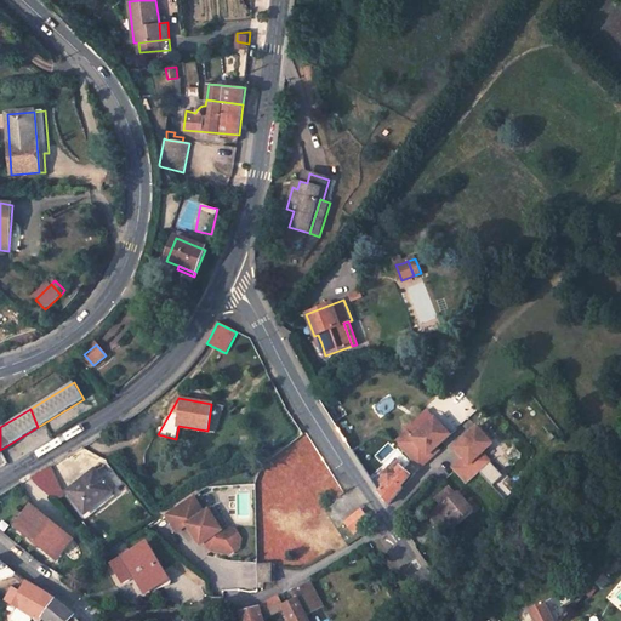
[(397,443),(420,467),(431,456),(428,454),(437,446),(446,437),(450,433),(434,417),(414,438),(408,433),(397,443)]
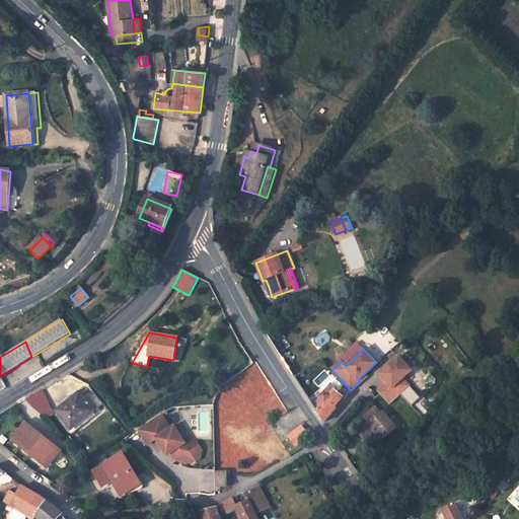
[(378,391),(389,404),(401,393),(404,390),(398,383),(403,378),(412,371),(399,357),(380,374),(388,382),(378,391)]
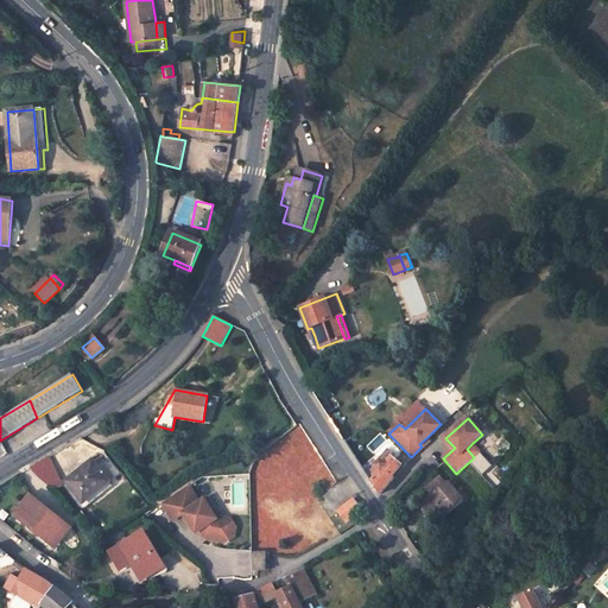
[(419,444),(422,447),(430,439),(428,437),(419,444)]
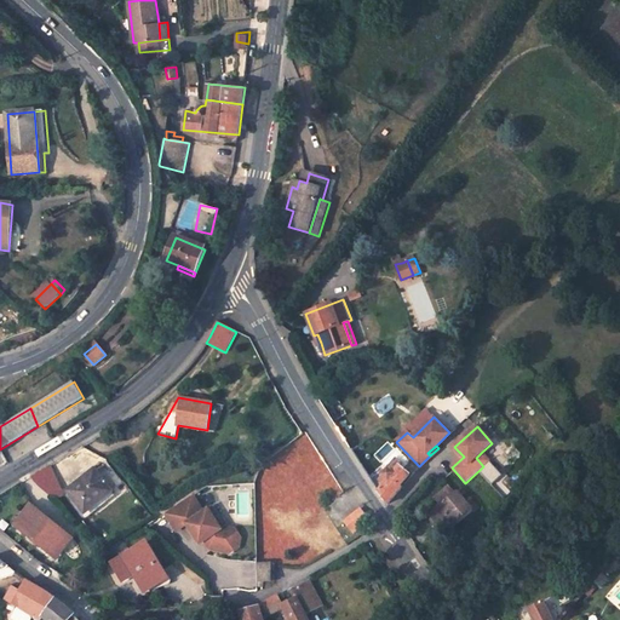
[(476,458),(483,466),(491,460),(482,452),(476,458)]
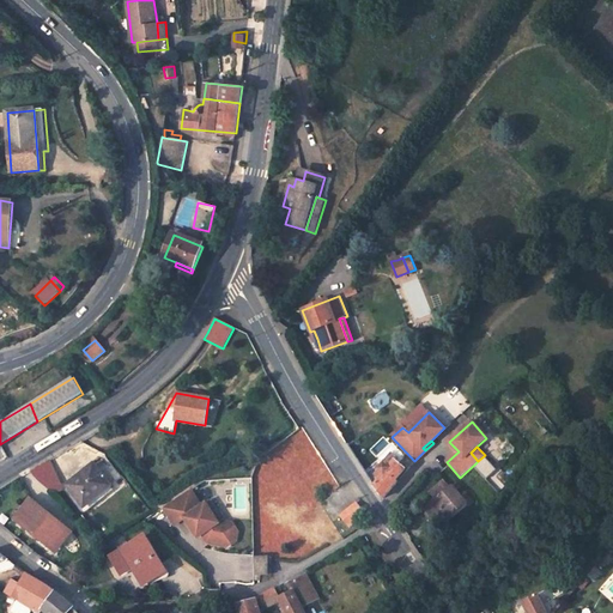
[(53,461),(35,468),(47,493),(64,486),(53,461)]
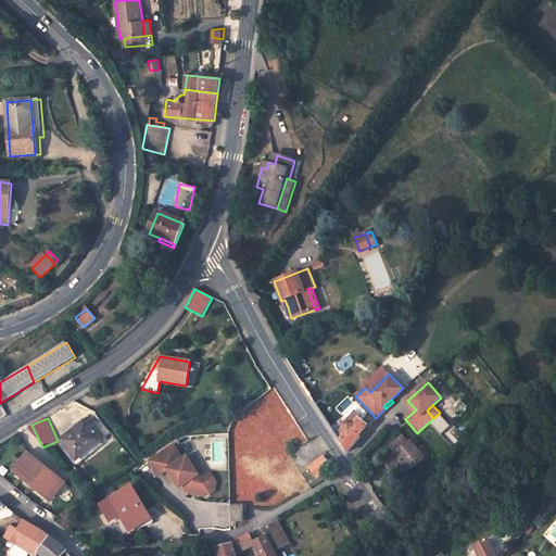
[(367,425),(358,418),(352,424),(349,420),(343,427),(348,431),(344,434),(340,441),(348,452),(361,437),(358,436),(367,425)]
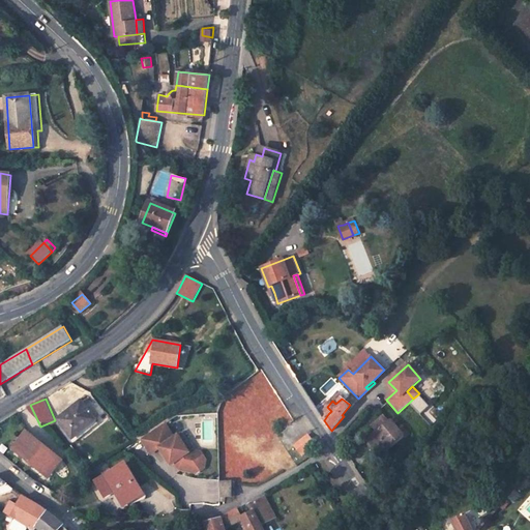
[(96,419),(81,401),(57,419),(71,438),(96,419)]
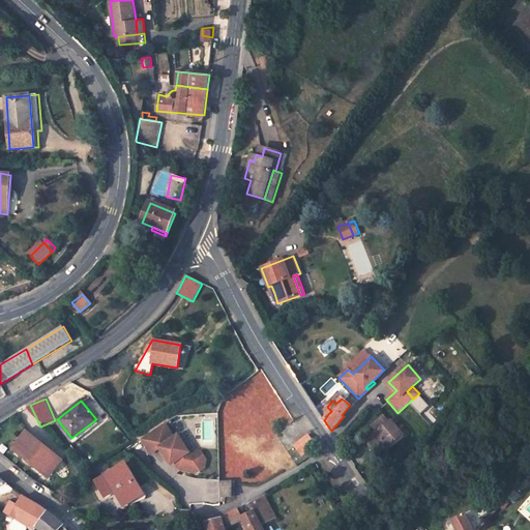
[(382,455),(405,437),(393,424),(390,420),(388,420),(384,415),(373,425),(377,431),(380,435),(371,443),(382,455)]
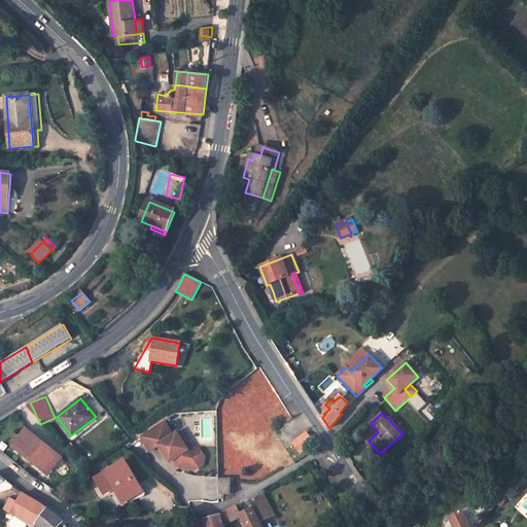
[(391,422),(402,434),(406,431),(394,419),(391,422)]
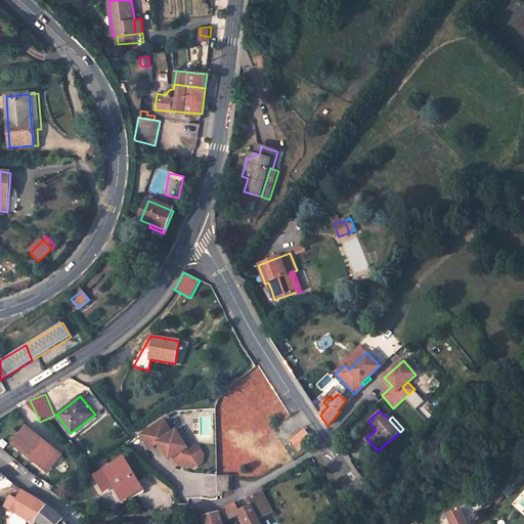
[(163,420),(139,434),(148,449),(157,443),(164,454),(168,452),(172,457),(176,465),(193,469),(201,464),(203,455),(198,447),(189,446),(186,448),(180,440),(184,438),(178,429),(171,434),(163,420)]
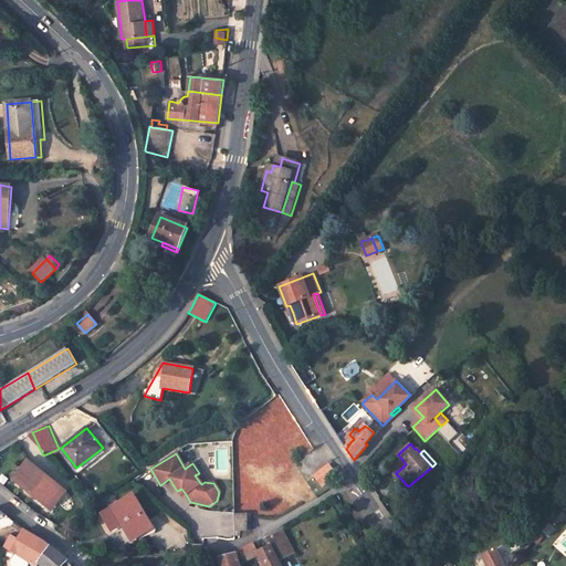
[(21,483),(17,480),(29,464),(62,491),(50,506),(45,503),(43,505),(50,511),(66,491),(28,460),(12,481),(19,485),(21,483)]
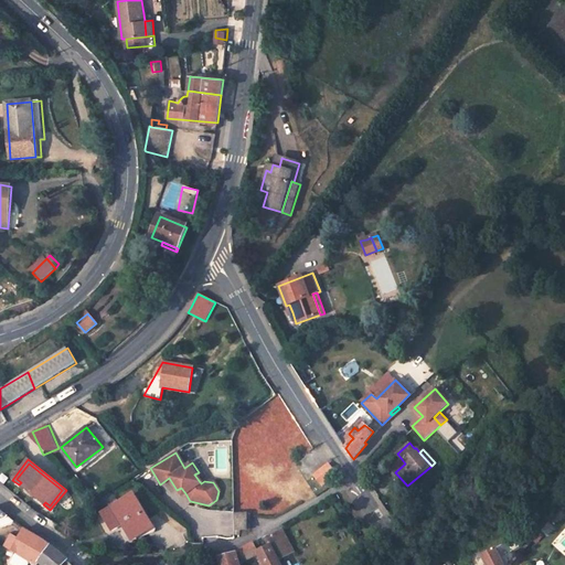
[(402,459),(392,468),(395,472),(405,464),(402,459)]
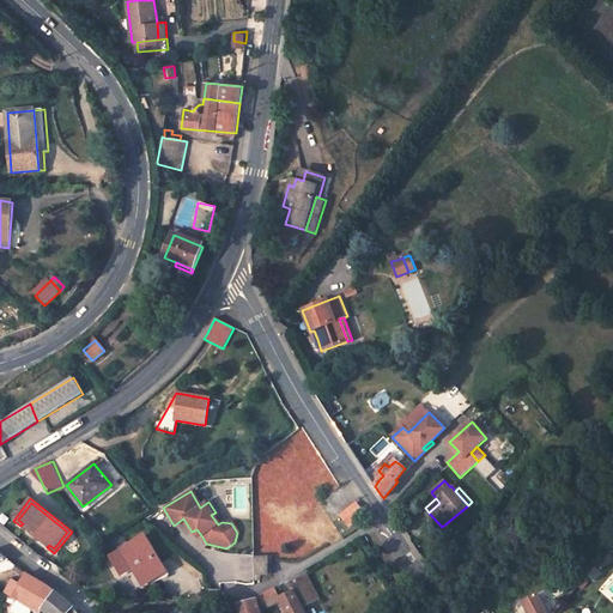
[(23,523),(20,526),(47,547),(49,545),(54,548),(67,532),(31,503),(18,520),(23,523)]
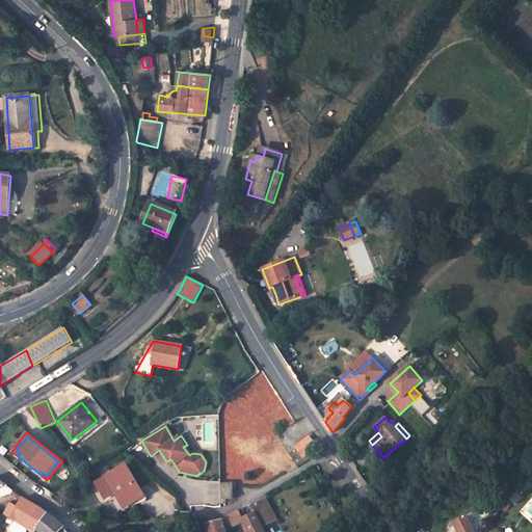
[(312,441),(309,436),(296,447),(302,457),(316,446),(312,441)]
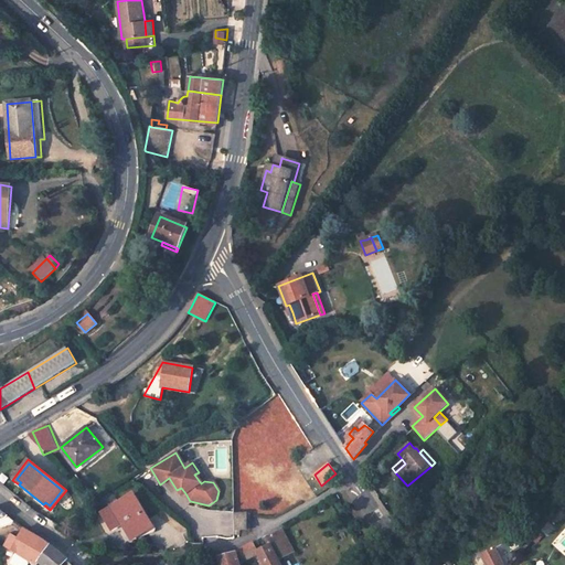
[(201,483),(204,481),(199,472),(194,475),(201,483)]
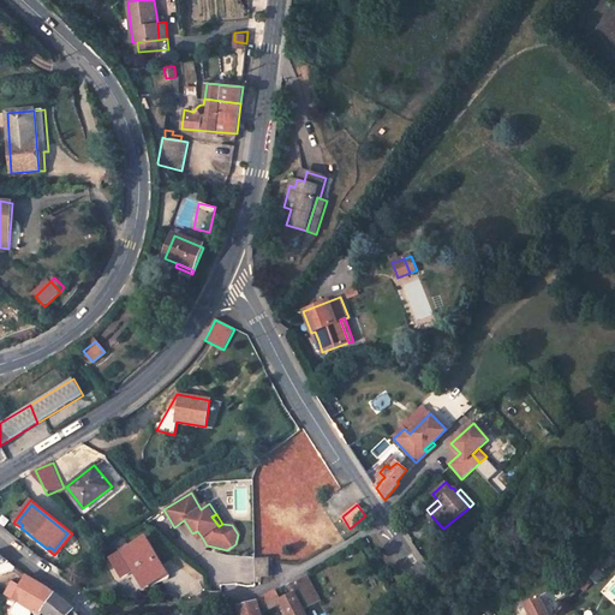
[(165,575),(142,539),(111,559),(123,577),(132,569),(139,581),(151,579),(154,581),(165,575)]
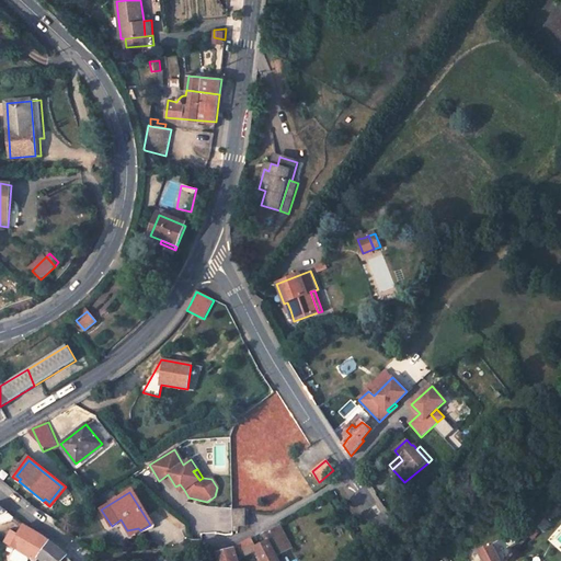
[(0,522),(3,524),(18,519),(14,516),(0,504),(0,522)]
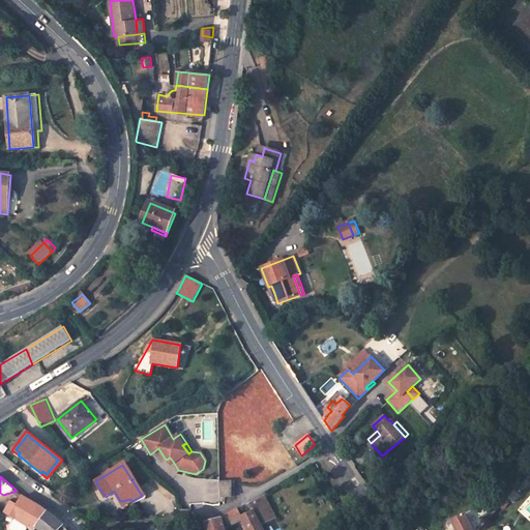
[(234,497),(234,482),(222,482),(222,497),(231,497),(234,497)]
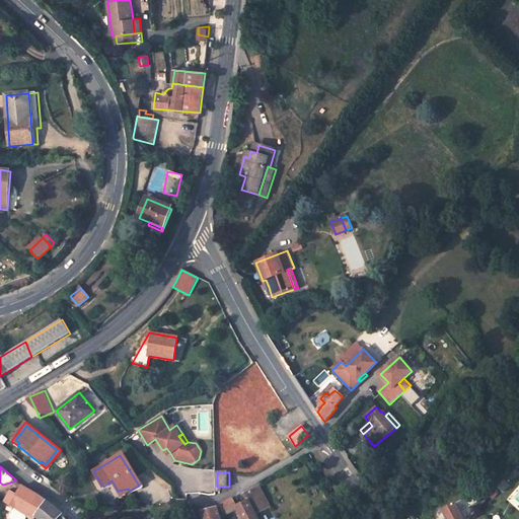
[(503,490),(510,480),(505,476),(498,485),(503,490)]
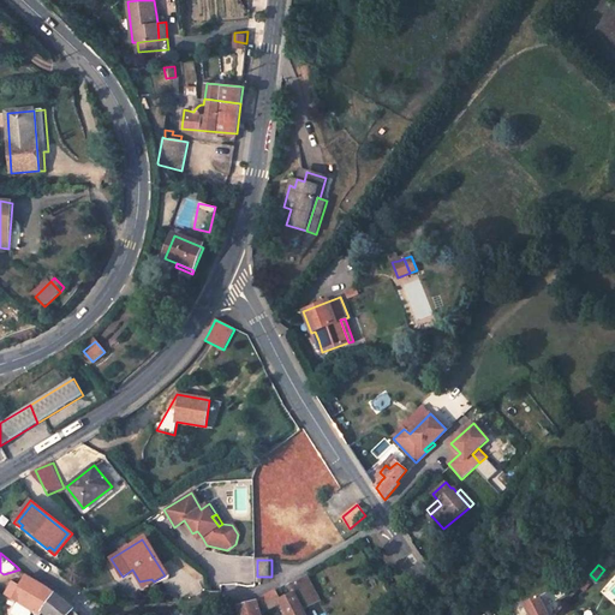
[(12,581),(5,595),(34,613),(36,614),(37,614),(55,595),(45,587),(27,575),(21,585),(12,581)]
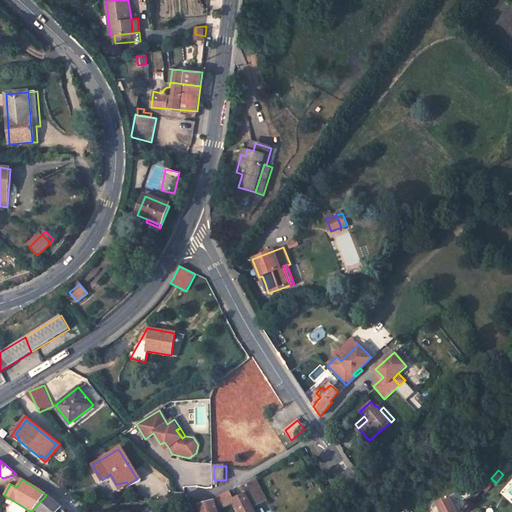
[(262,501),(265,499),(256,480),(252,482),(262,501)]
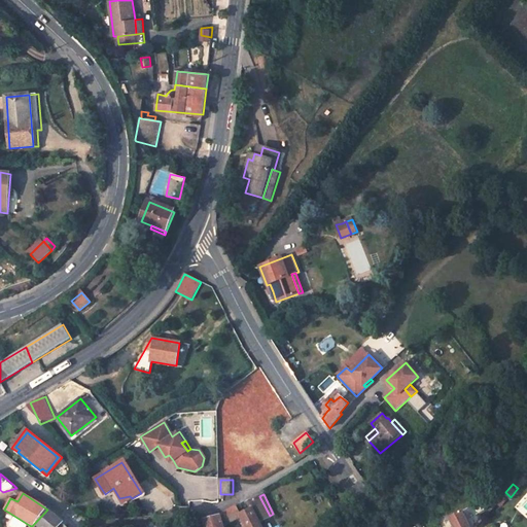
[(261,526),(259,522),(270,516),(259,496),(248,502),(251,510),(239,514),(236,506),(225,512),(230,523),(241,517),(246,526),(261,526)]
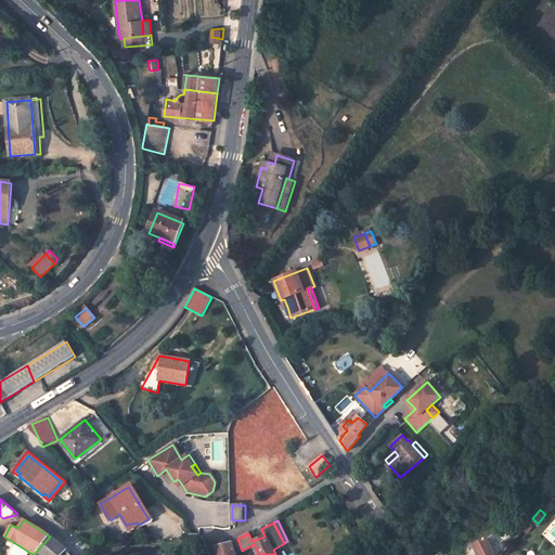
[(0,528),(0,530),(1,534),(4,537),(11,525),(8,526),(0,528)]
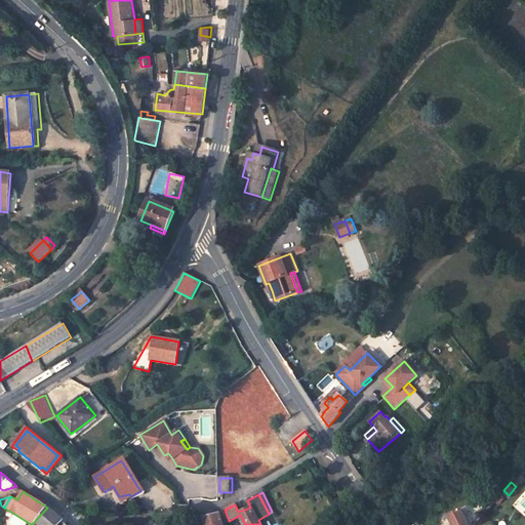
[(482,509),(477,496),(468,501),(474,513),(482,509)]
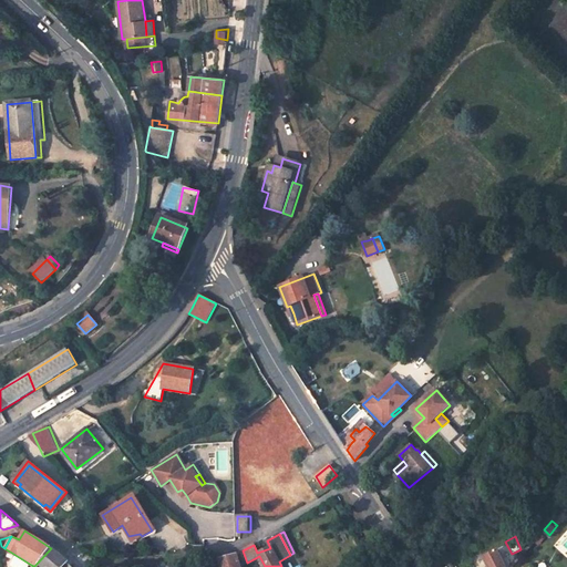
[(71,566),(69,562),(51,548),(34,566),(71,566)]
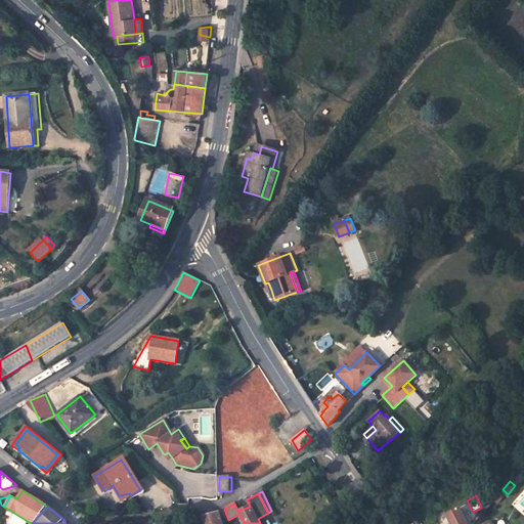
[(468,523),(460,508),(446,515),(450,523),(468,523)]
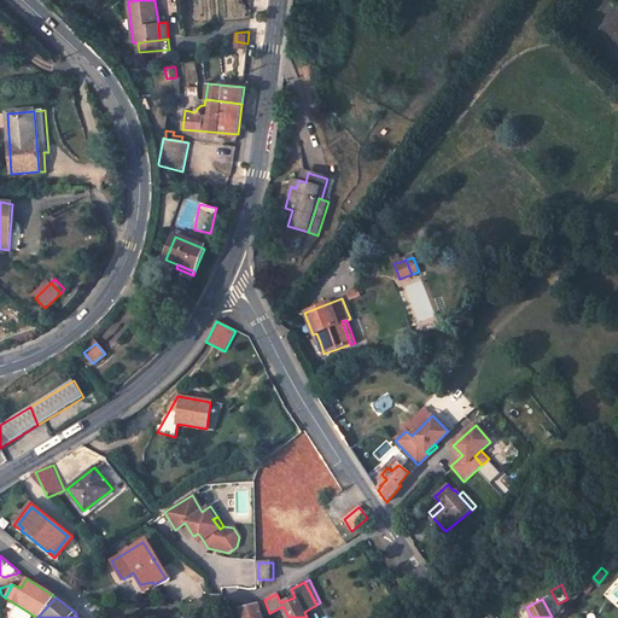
[(267,617),(266,614),(269,613),(264,600),(258,605),(261,617),(267,617)]
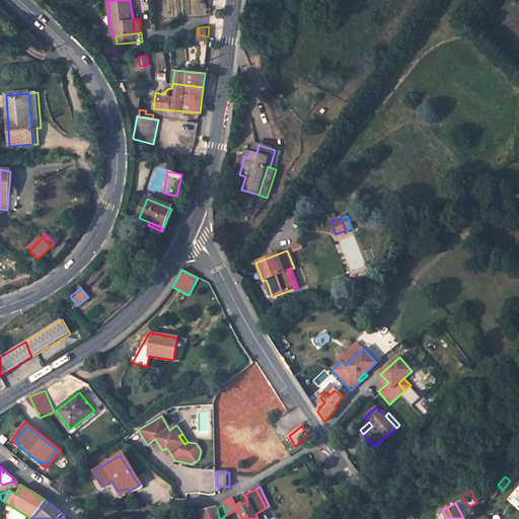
[(203,518),(219,518),(217,508),(201,512),(203,518)]
